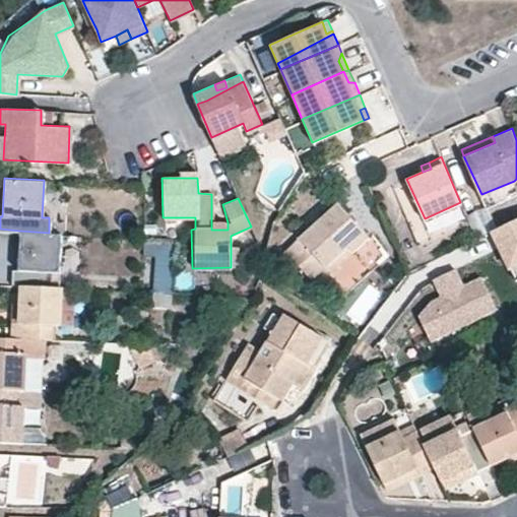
[(284,249),(314,281),(366,236),(336,203),(284,249)]
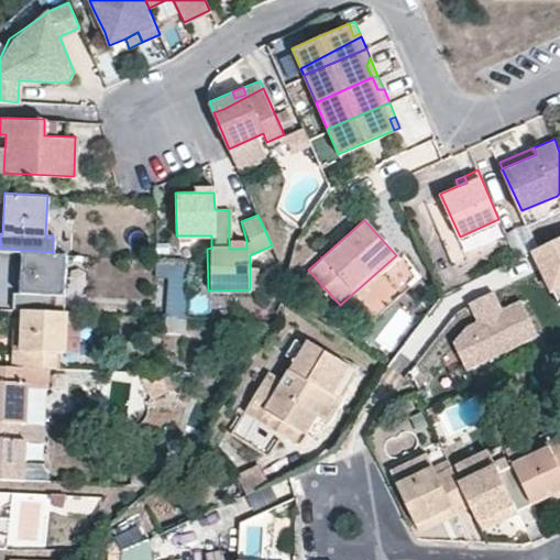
[(559,235),(537,248),(559,294),(559,235)]
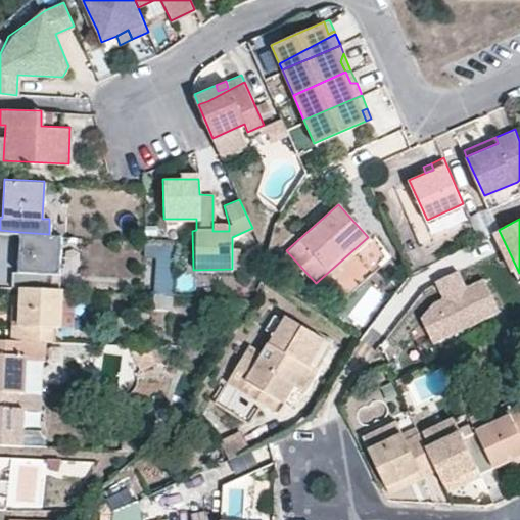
[(49,286),(50,272),(56,272),(58,234),(49,234),(19,232),(18,270),(11,270),(10,284),(17,284),(49,286)]
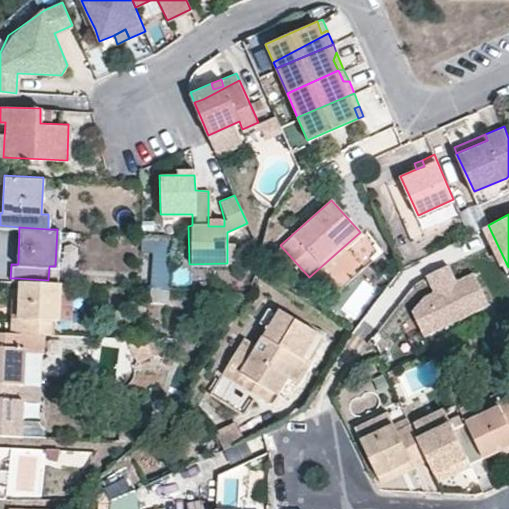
[(169,250),(170,235),(139,234),(140,249),(169,250)]
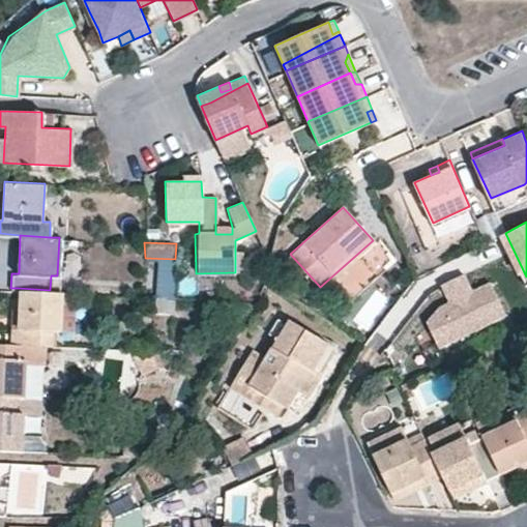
[(467,289),(461,274),(439,285),(446,300),(422,312),(437,343),(500,314),(485,281),(467,289)]
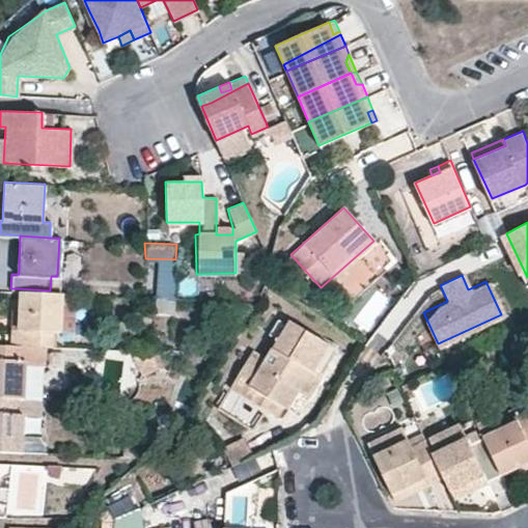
[(50,290),(18,288),(17,328),(8,328),(9,343),(42,344),(52,345),(53,330),(61,330),(62,290),(50,290)]
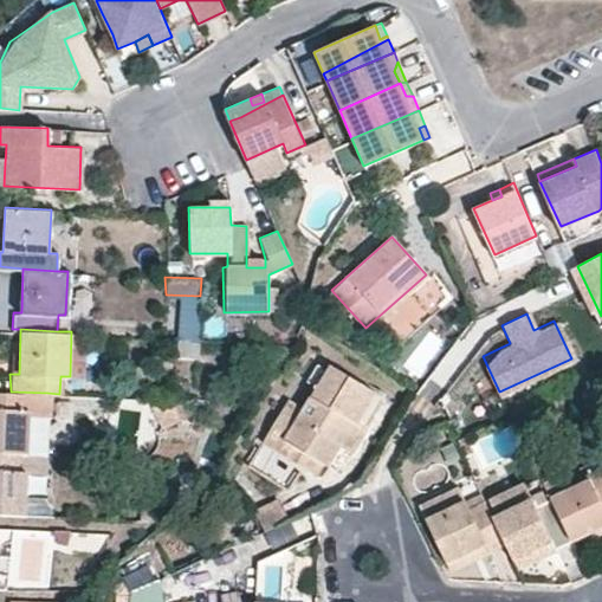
[(175,337),(175,353),(196,353),(198,337),(175,337)]
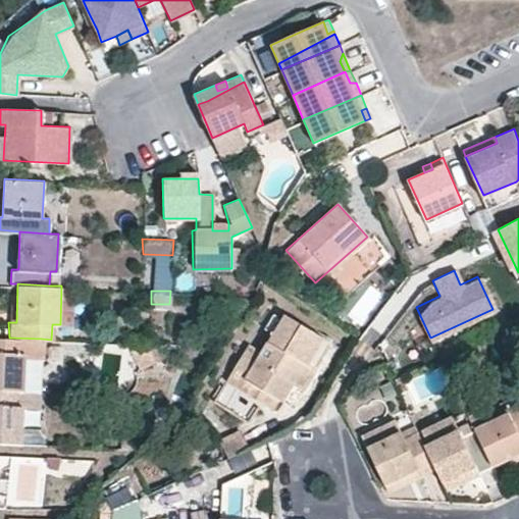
[(282,400),(293,382),(303,388),(314,368),(307,363),(323,338),(282,313),(260,352),(246,344),(225,379),(239,386),(244,377),(277,397),(282,400)]
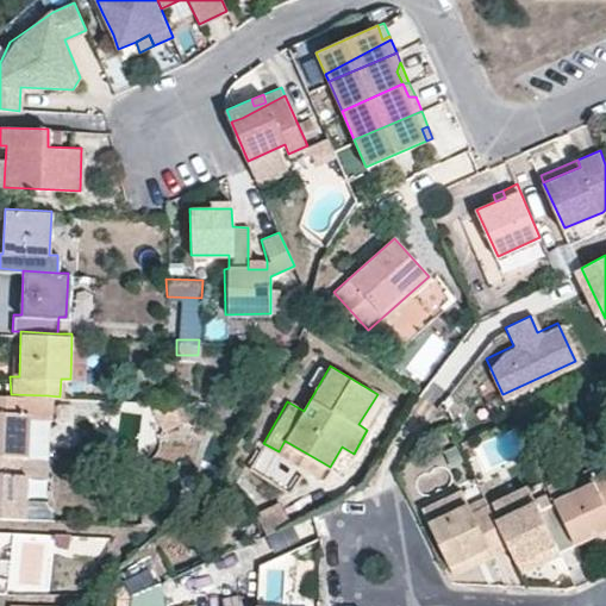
[(0,455),(25,457),(26,413),(45,414),(48,395),(11,394),(0,393),(0,455)]
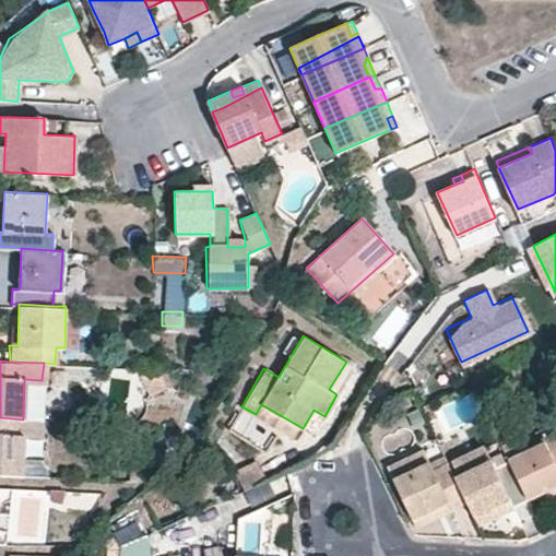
[(329,389),(336,394),(354,366),(346,362),(329,389)]
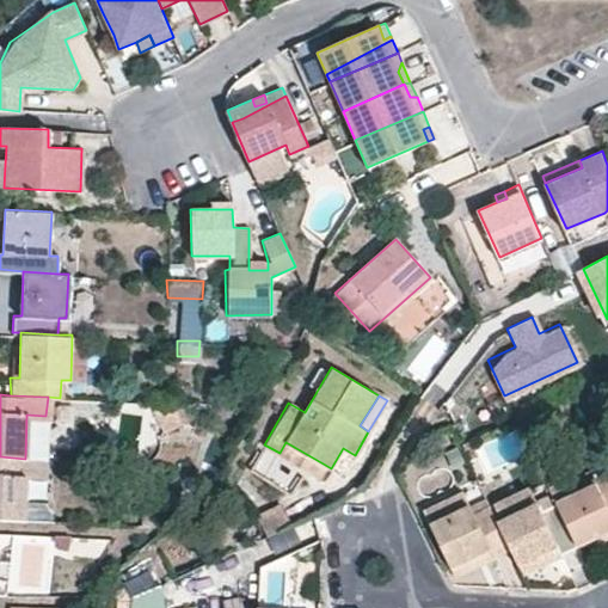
[(45,416),(26,415),(25,459),(44,459),(45,416)]
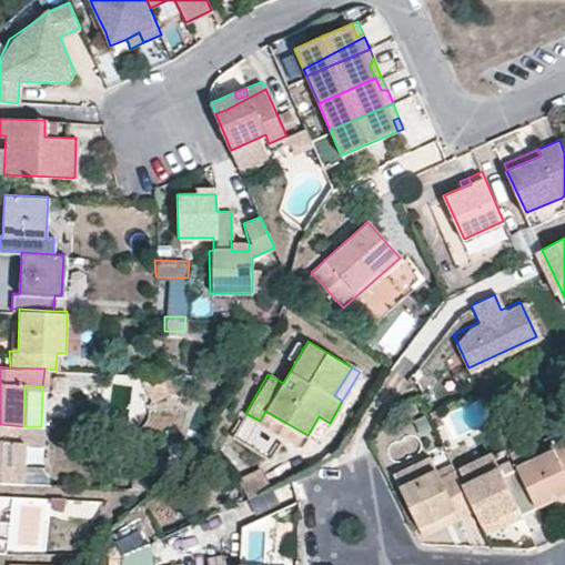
[(265,411),(260,421),(296,442),(302,432),(265,411)]
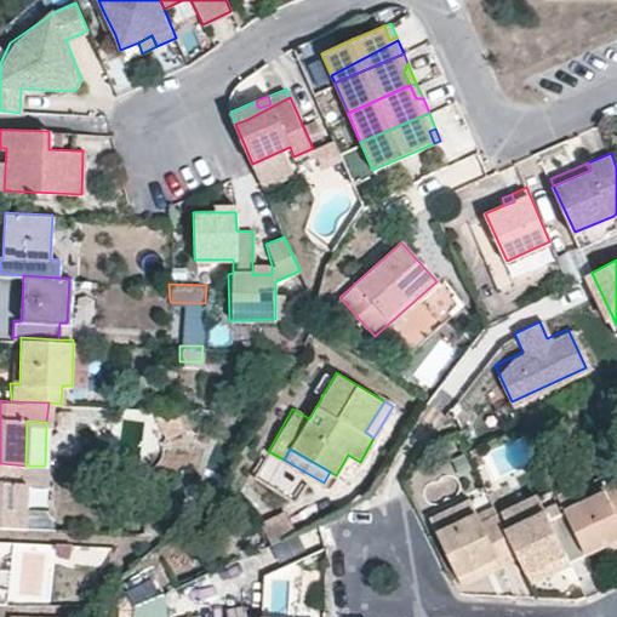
[(45,466),(26,466),(0,463),(0,524),(24,526),(26,484),(44,484),(45,466)]
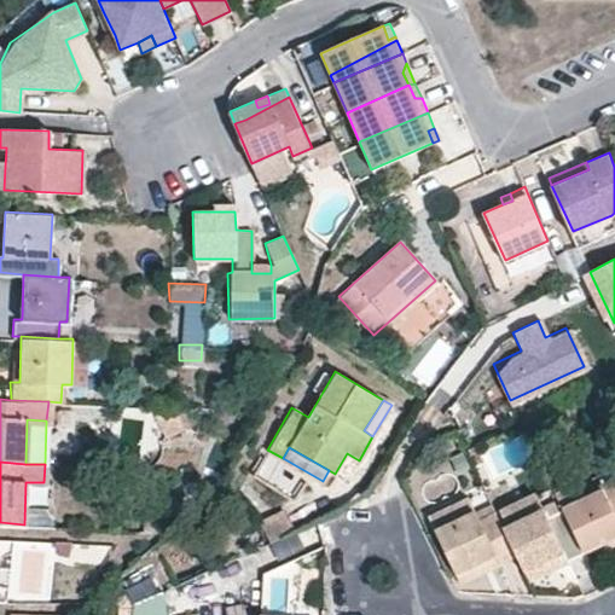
[(614,475),(610,466),(570,485),(568,479),(551,487),(561,509),(601,489),(604,497),(614,492),(614,475)]
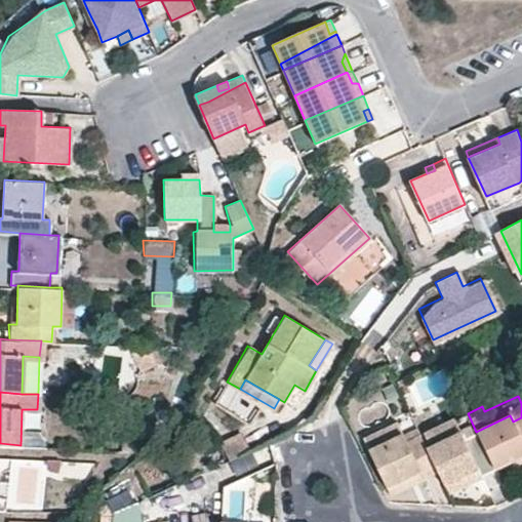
[(521,417),(513,422),(510,415),(476,432),(493,467),(521,452),(521,417)]
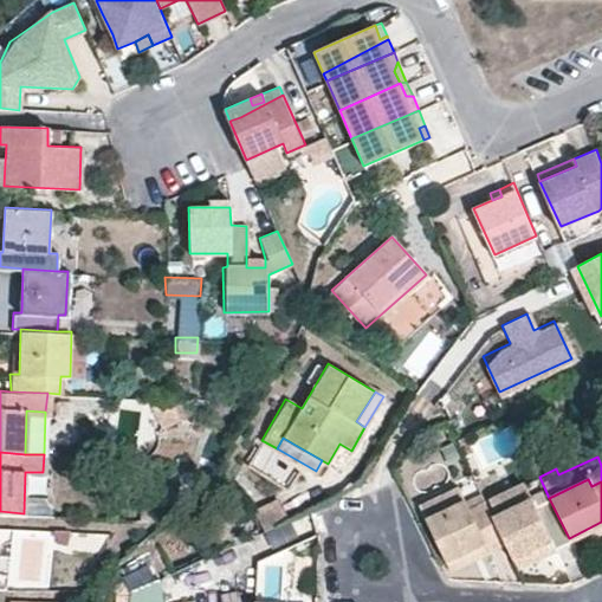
[(461,500),(455,487),(418,505),(425,518),(461,500)]
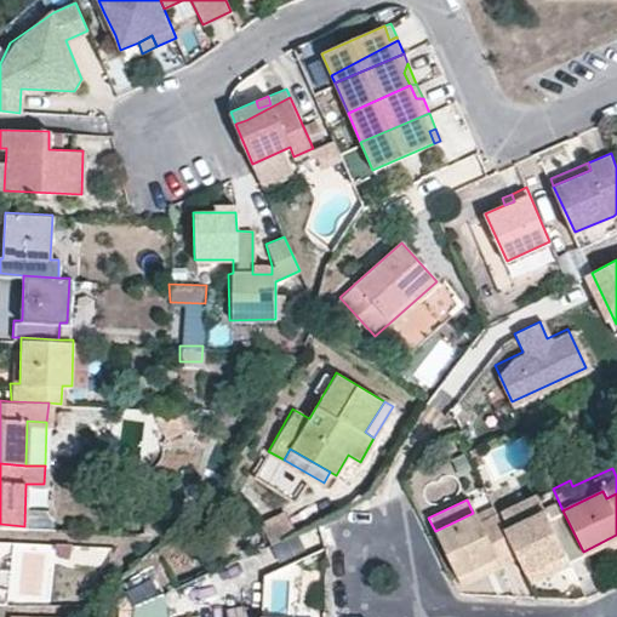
[(473,513),(476,520),(495,513),(491,504),(473,513)]
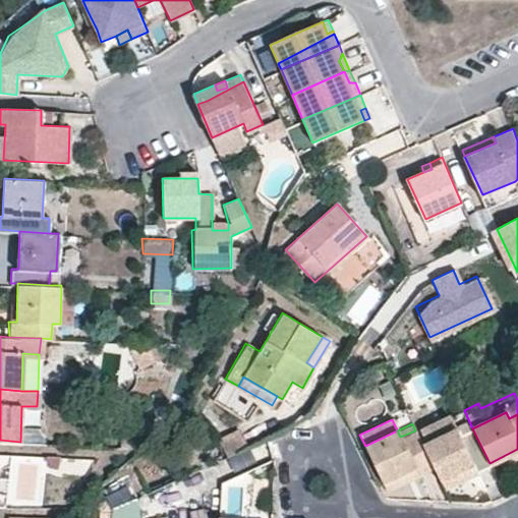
[(455,428),(422,445),(433,466),(440,480),(473,465),(475,470),(490,463),(472,428),(458,435),(455,428)]
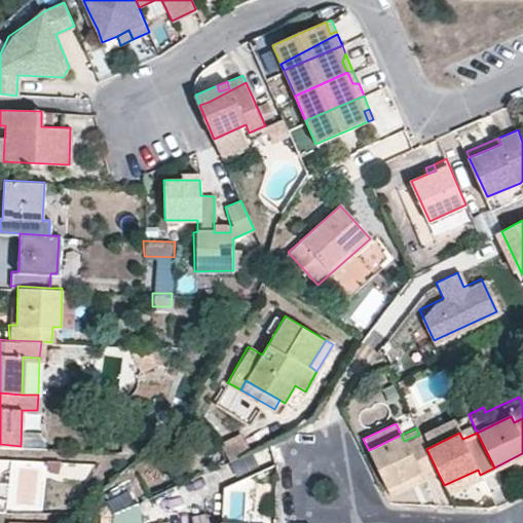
[(369,450),(385,485),(418,470),(421,478),(437,471),(426,449),(419,435),(404,441),(401,435),(369,450)]
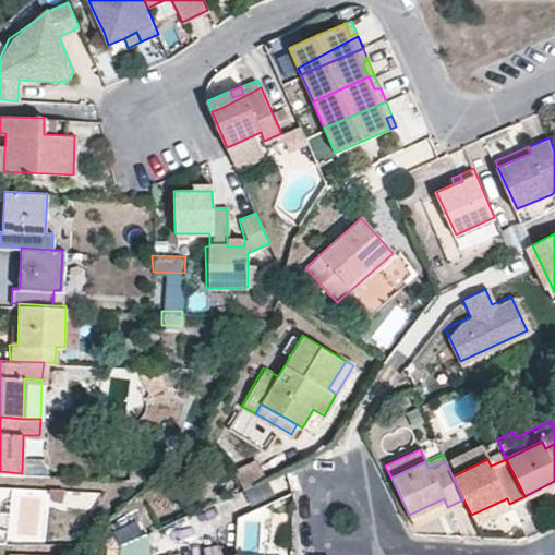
[(220,526),(208,498),(156,522),(169,550),(220,526)]
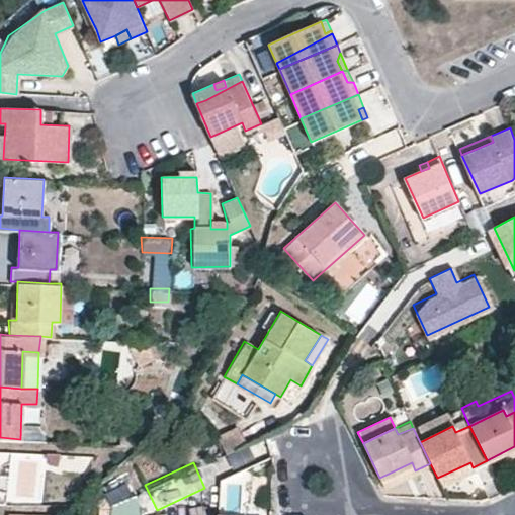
[(379,478),(382,486),(415,470),(412,462),(379,478)]
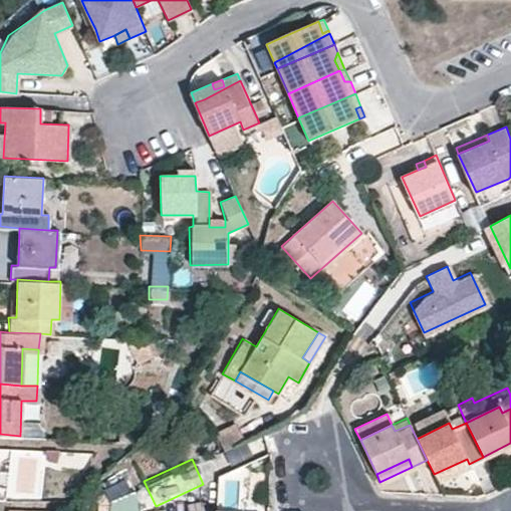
[(107,494),(107,510),(133,510),(133,494),(107,494)]
